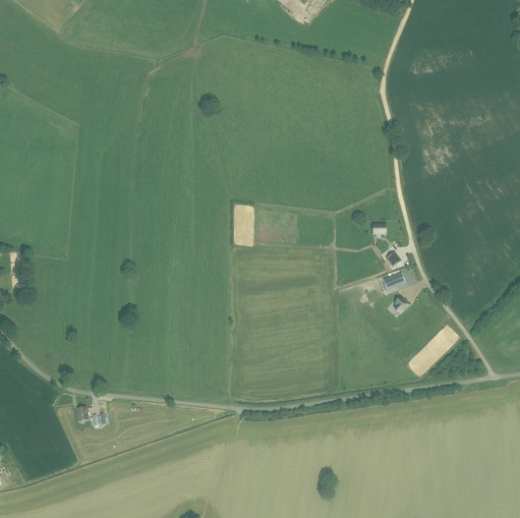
[(371,223),(371,234),(386,234),(385,223),(371,223)]
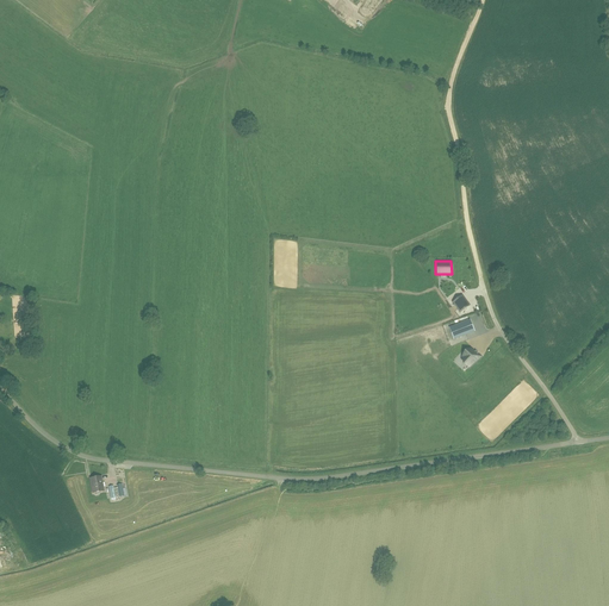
[(461,293),(452,300),(459,311),(465,310),(470,304),(461,293)]
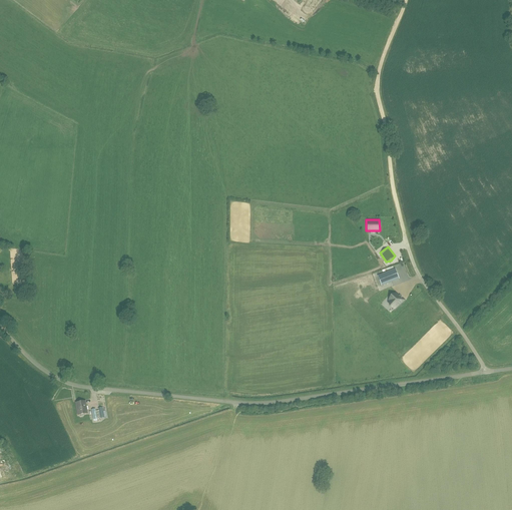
[(391,279),(388,270),(377,274),(381,283),(391,279)]
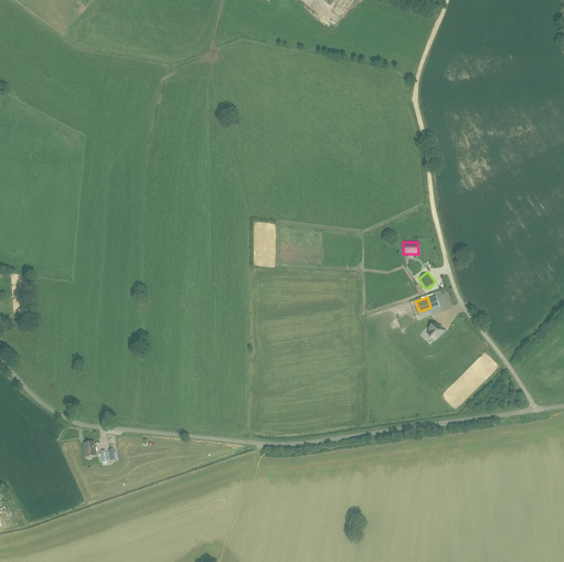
[(426,327),(427,331),(434,337),(445,327),(435,318),(428,318),(426,327)]
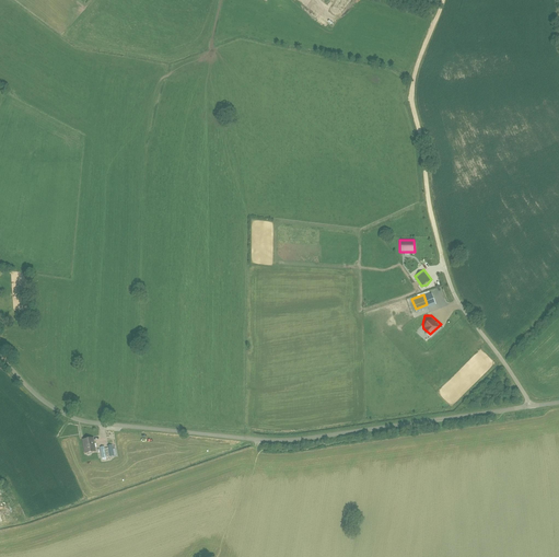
[(81,437),(83,444),(84,450),(94,449),(92,434),(91,434),(90,434),(89,433),(86,433),(86,434),(86,436),(81,437)]
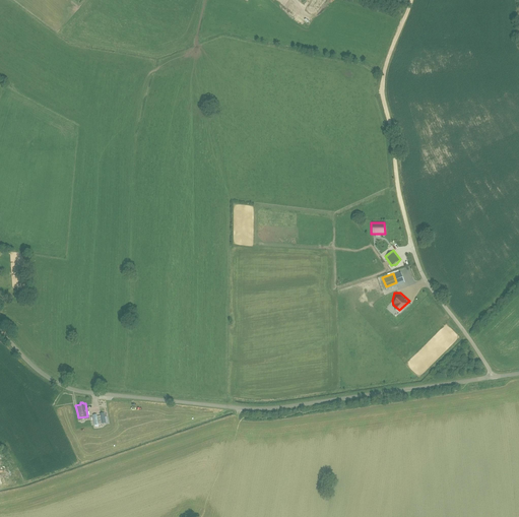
All buildings are outlined.
